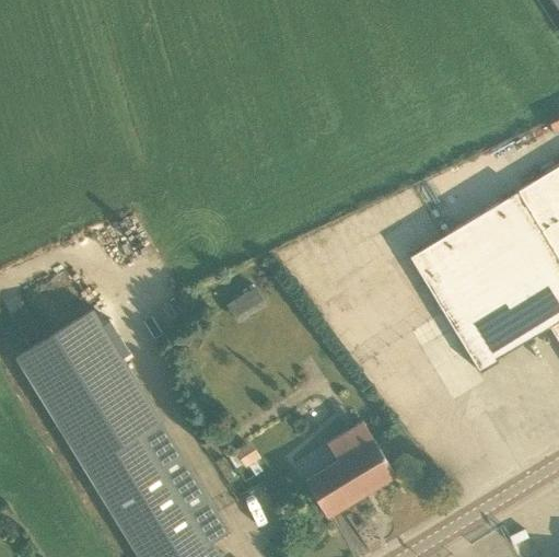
[(558,169),(410,256),(479,373),(550,329),(558,344),(558,169)]
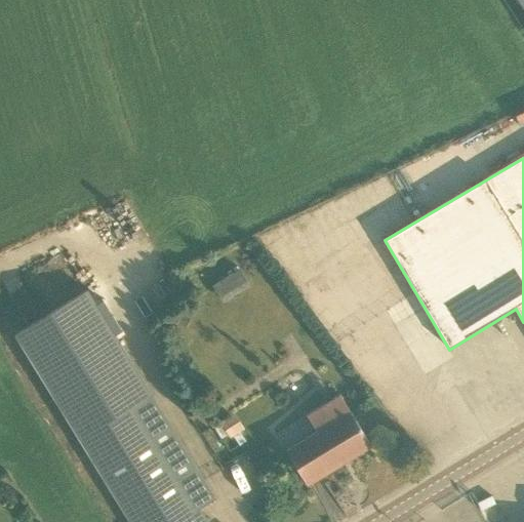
[(213,288),(220,300),(248,284),(241,272),(213,288)]
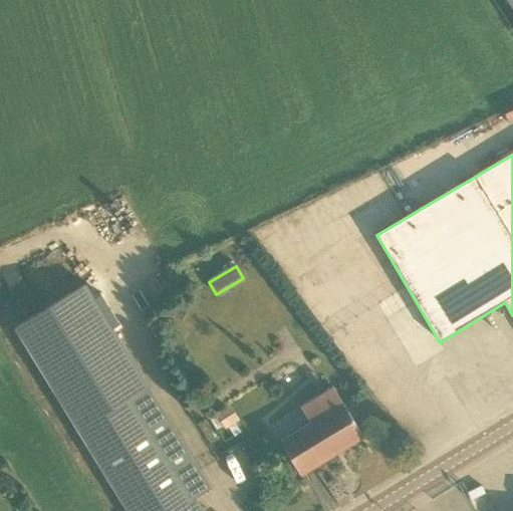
[(95,302),(86,286),(17,329),(127,510),(201,510),(195,500),(210,490),(112,332),(95,302)]
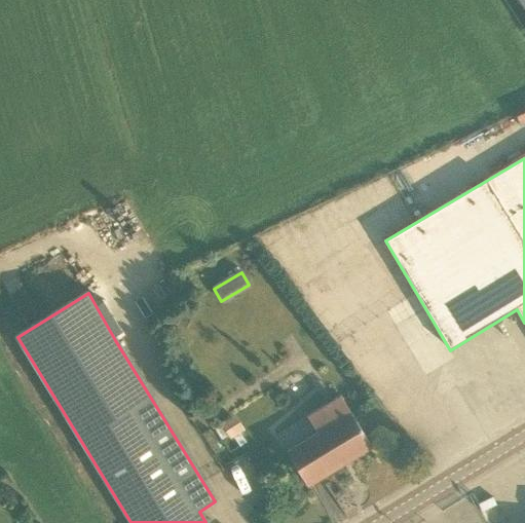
[(231,439),(245,431),(236,416),(223,424),(231,439)]
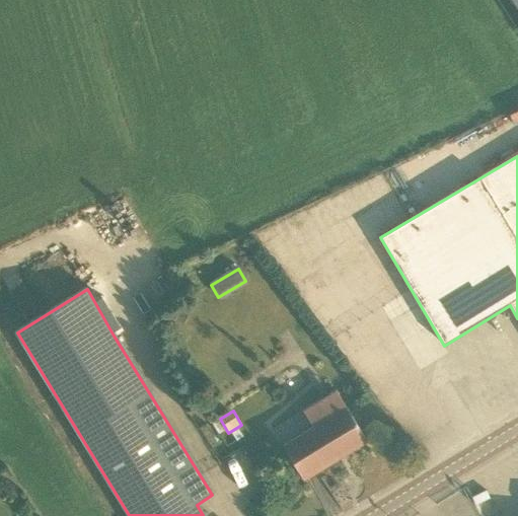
[(303,481),(367,442),(347,412),(316,432),(284,452),(303,481)]
